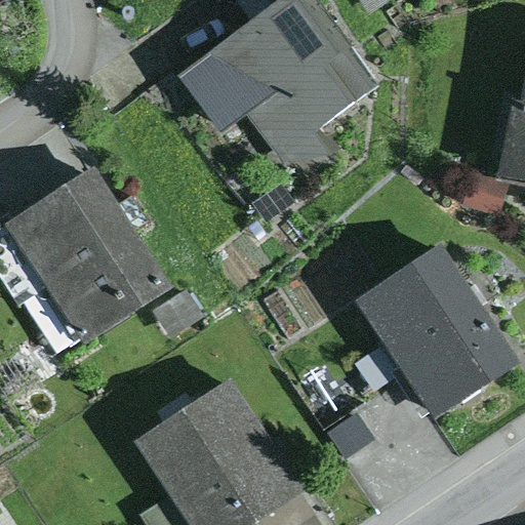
[(270,0),(179,74),(217,129),(246,111),(282,161),(331,152),(316,128),(375,83),(305,0),(270,0)]
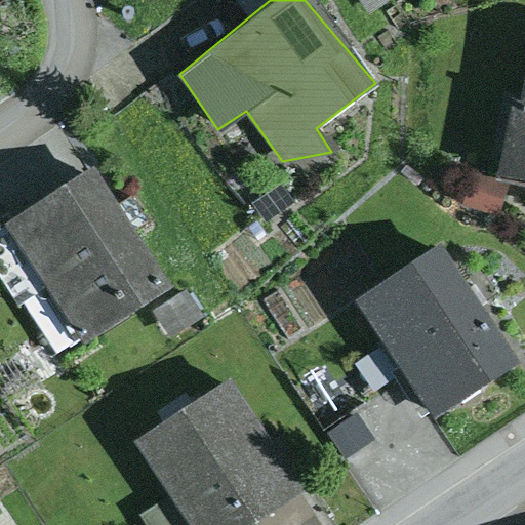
[(524,90),(523,101),(513,98),(499,174),(524,177),(524,90)]
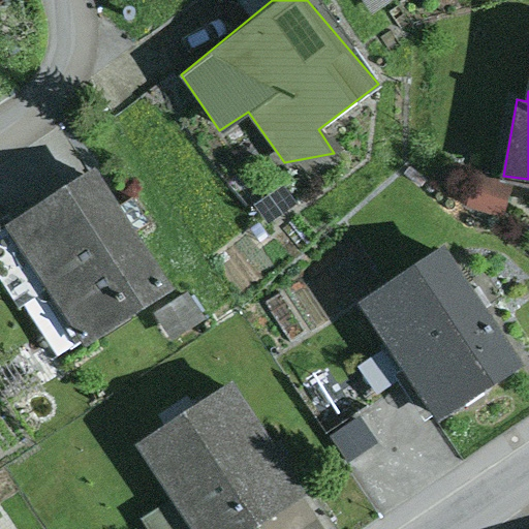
[(96,163),(8,219),(87,342),(174,287),(96,163)]
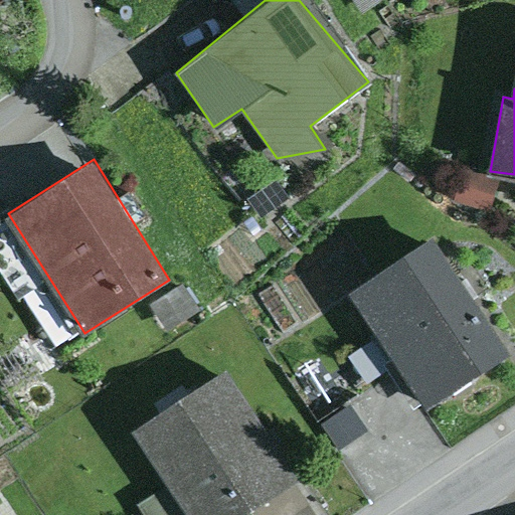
[(464,168),(454,199),(489,210),(499,179),(464,168)]
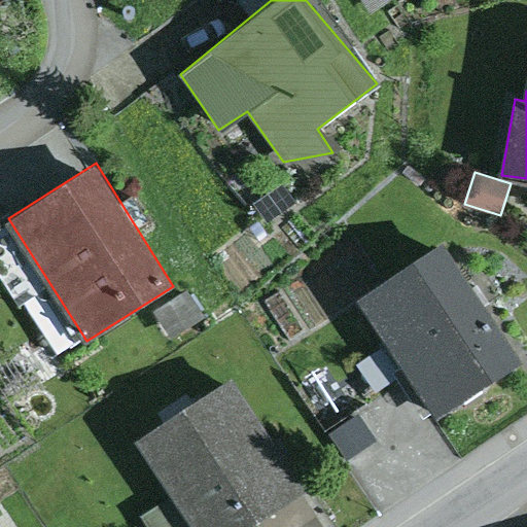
[(444,244),(358,300),(434,416),(520,359),(444,244)]
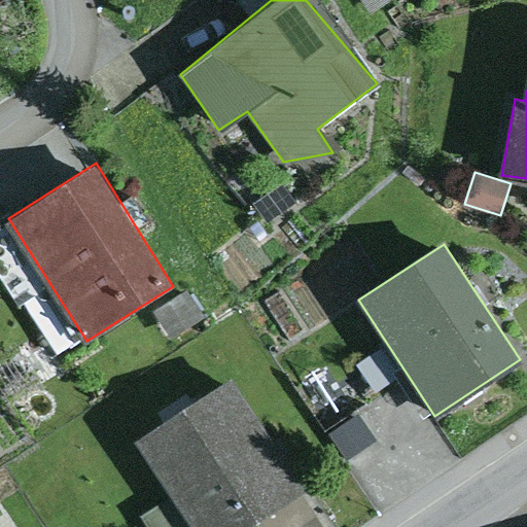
[(187,290),(153,311),(171,339),(205,318),(187,290)]
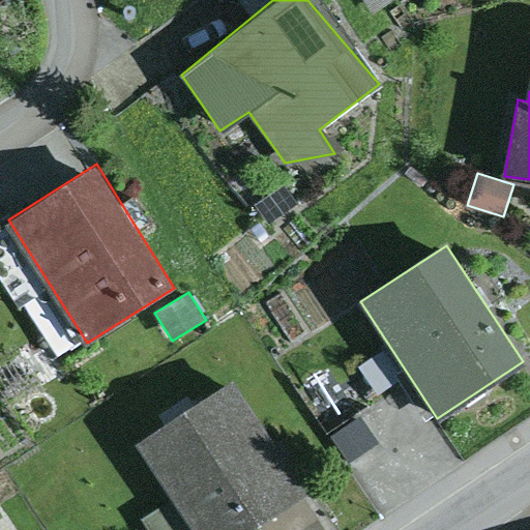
[(228,301),(209,312),(217,326),(236,315),(228,301)]
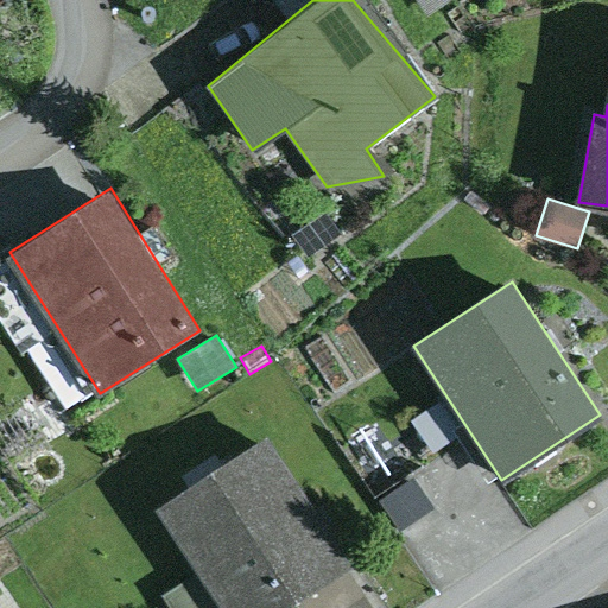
[(441,401),(412,420),(434,453),(462,432),(441,401)]
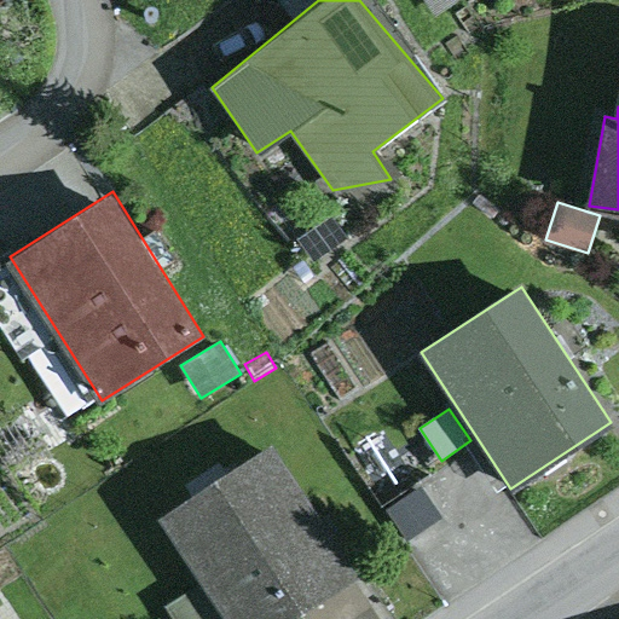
[(273,446),(162,518),(203,582),(226,618),(294,618),(358,578),(273,446)]
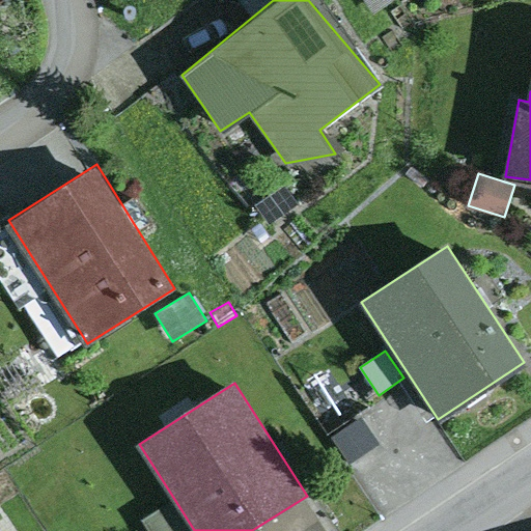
[(360,417),(329,438),(347,465),(379,444),(360,417)]
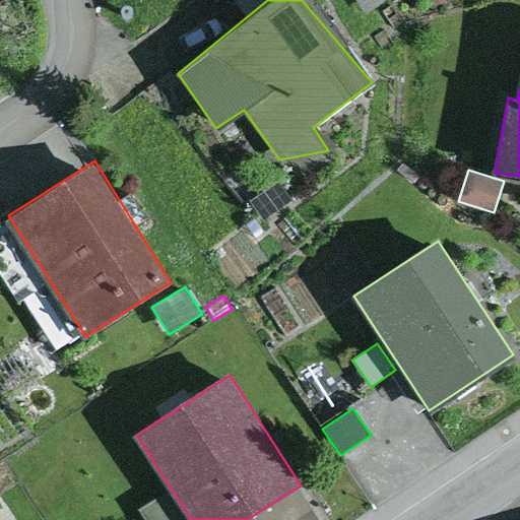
[(190,519),(171,489),(139,509),(146,519),(190,519)]
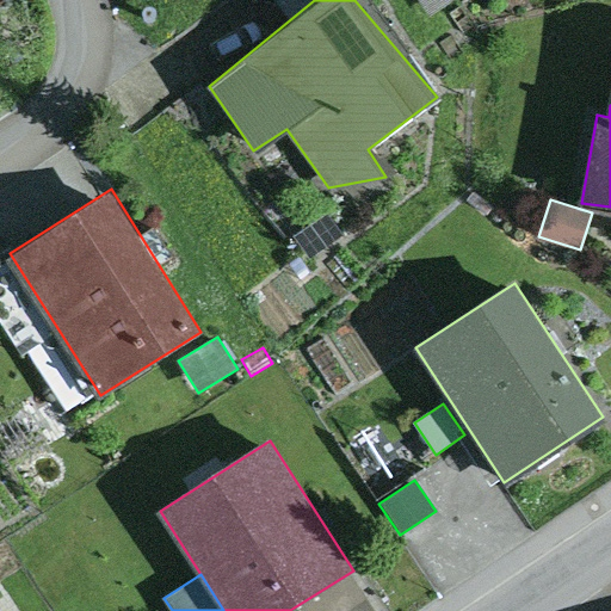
All buildings are outlined.
